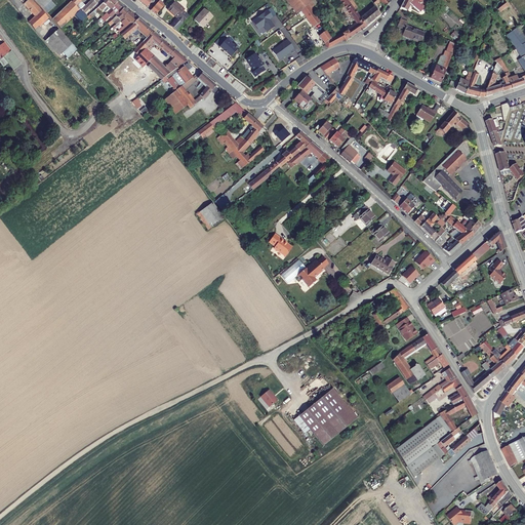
[(31,0),(24,0),(26,2),(24,4),(35,14),(36,15),(41,11),(31,0)]
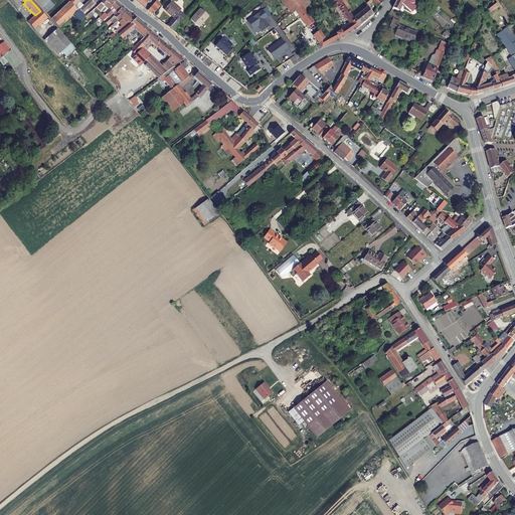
[(68,0),(63,6),(72,15),(77,10),(74,7),(78,3),(76,1),(77,0),(68,0)]
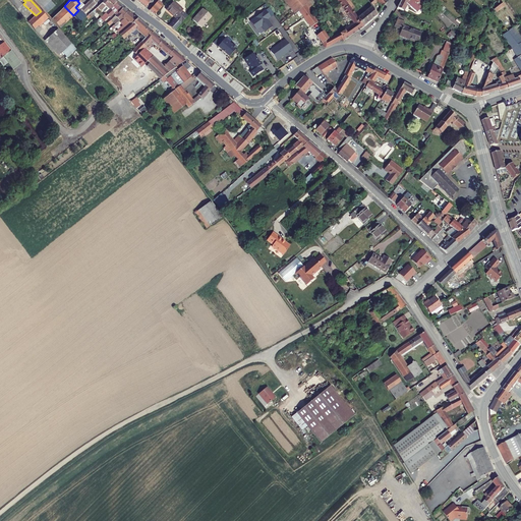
[(102,0),(101,2),(96,8),(99,11),(104,6),(108,10),(115,1),(113,0),(102,0)]
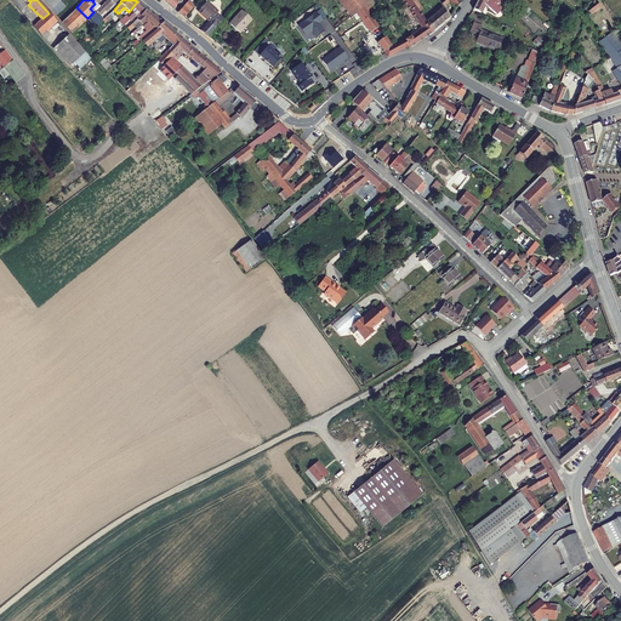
[(160,0),(174,10),(178,4),(174,0),(160,0)]
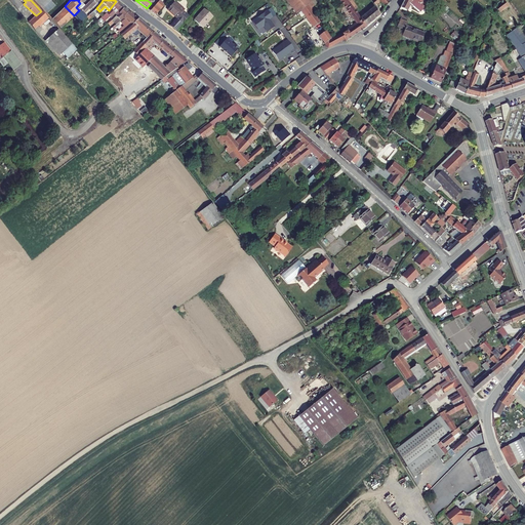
[(313,0),(284,0),(295,14),(299,11),(307,5),(313,0)]
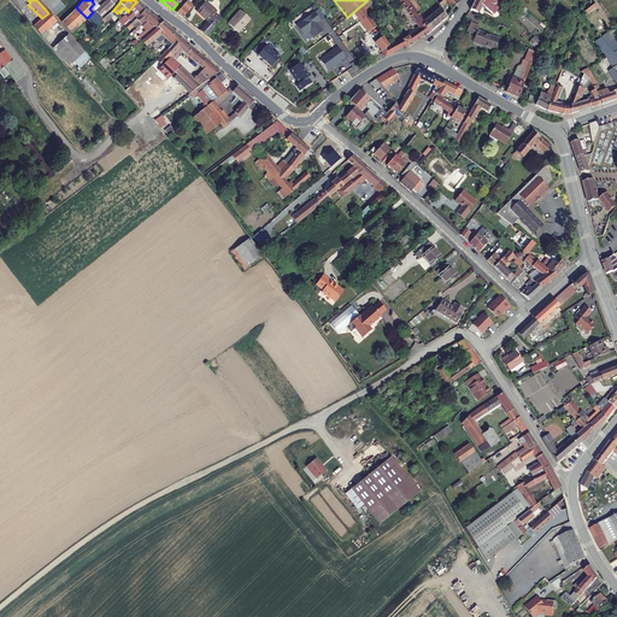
[(415,31),(413,33),(419,40),(424,36),(418,29),(424,25),(422,22),(419,17),(418,18),(405,0),(397,0),(417,27),(413,29),(415,31)]
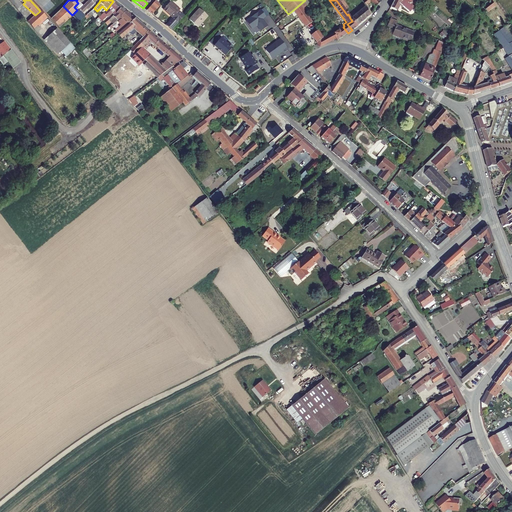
[(393,0),(389,8),(395,11),(399,3),(409,12),(412,8),(411,7),(408,5),(403,0),(393,0)]
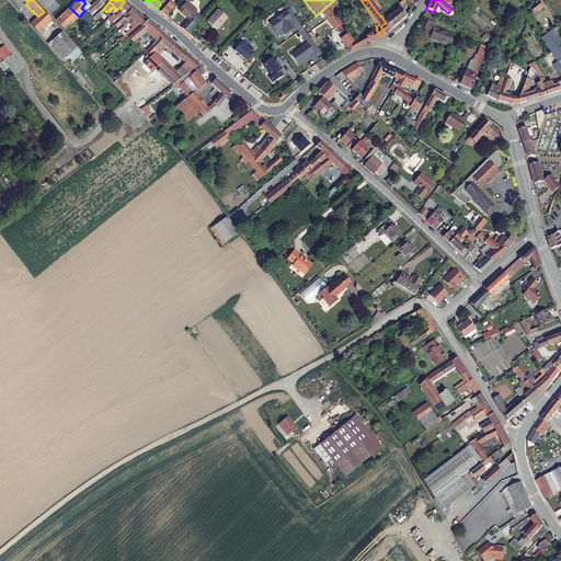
[(132,8),(124,1),(116,11),(107,19),(111,22),(113,21),(115,22),(122,15),(124,16),(132,8)]
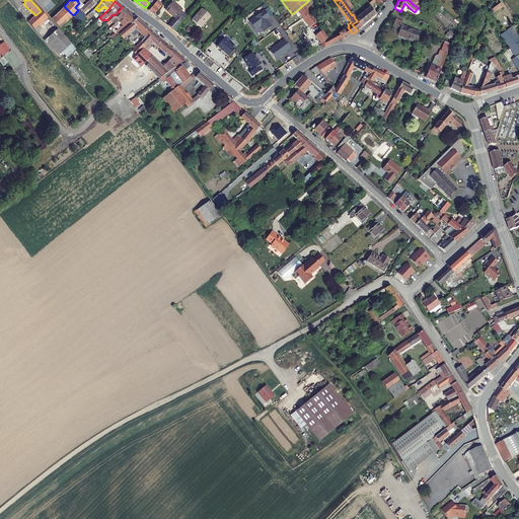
[(153,6),(148,11),(153,15),(162,5),(157,1),(153,6)]
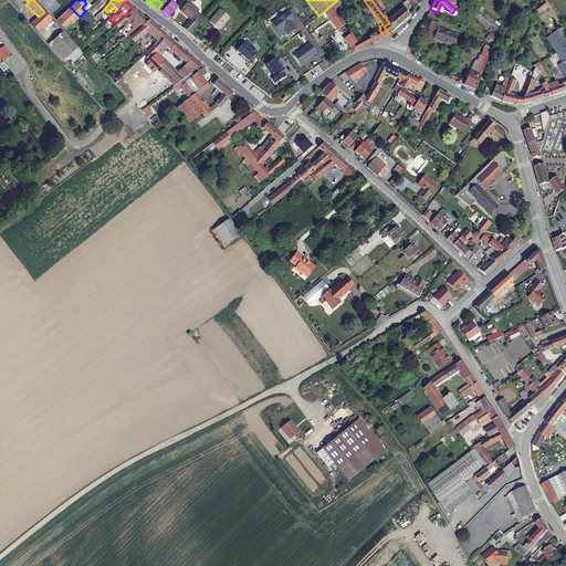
[(188,2),(180,11),(190,20),(184,29),(189,34),(203,19),(197,13),(198,12),(188,2)]
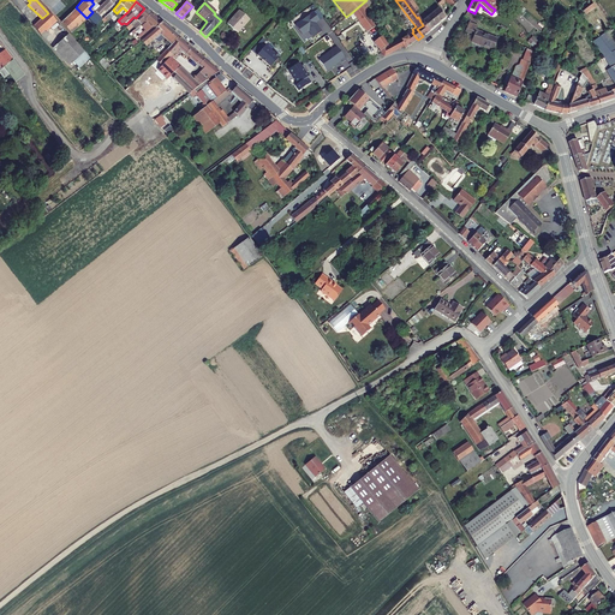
[(177,4),(172,10),(175,13),(181,7),(177,4)]
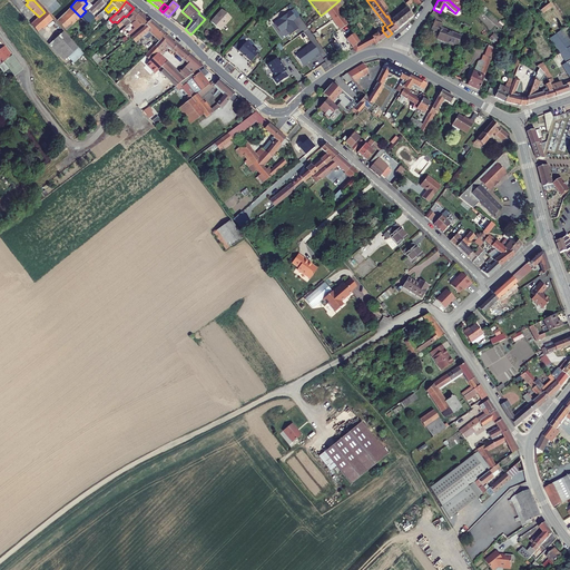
[(551,3),(540,9),(542,13),(553,8),(551,3)]
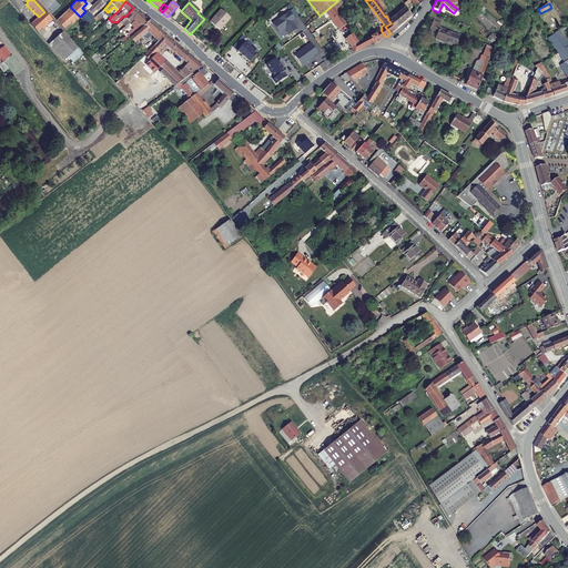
[(79,18),(87,24),(93,19),(90,16),(95,10),(91,6),(90,7),(85,11),(80,17),(79,18)]
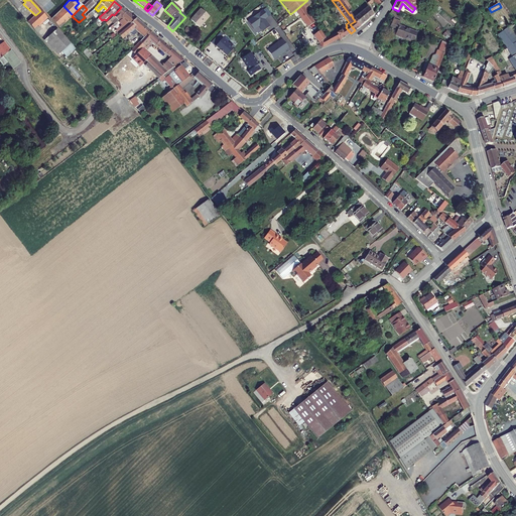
[(313,23),(301,5),(294,11),(306,28),(313,23)]
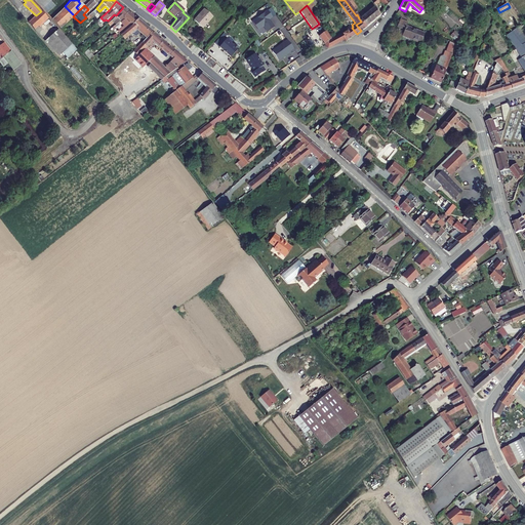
[(74,15),(65,6),(51,19),(59,30),(65,25),(73,16),(74,15)]
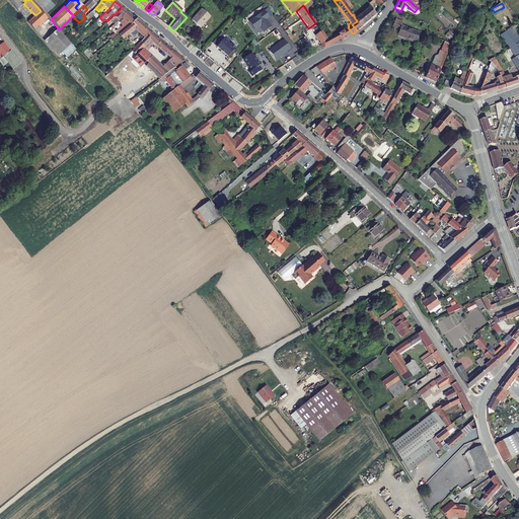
[(127,11),(122,7),(115,15),(114,16),(99,28),(101,30),(116,18),(118,20),(121,17),(127,11)]
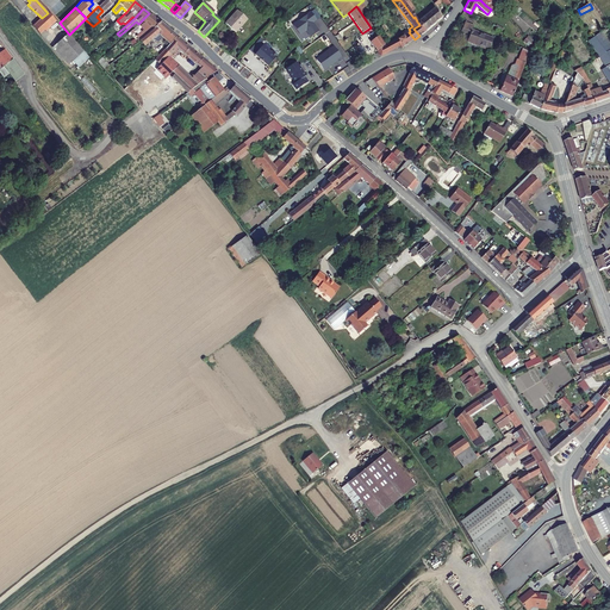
[(441,18),(434,8),(417,22),(419,25),(424,31),(441,18)]
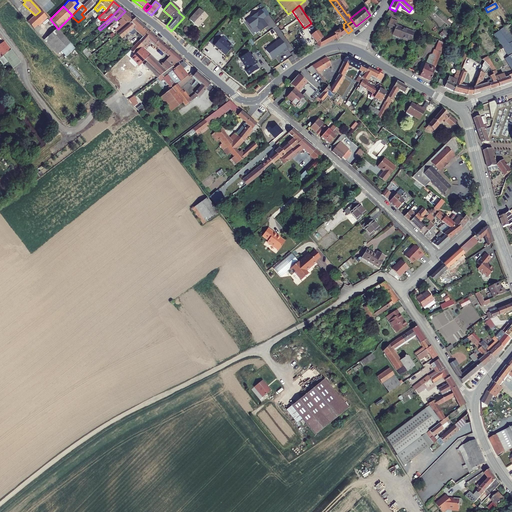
[(199,9),(190,20),(198,27),(208,17),(199,9)]
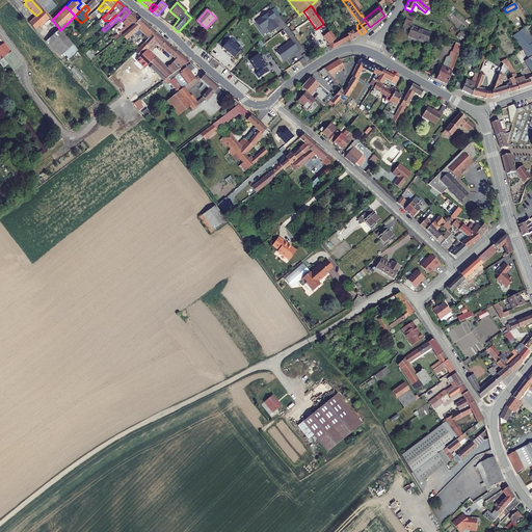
[(271,10),(256,21),(261,30),(268,26),(271,32),(277,28),(272,20),(275,18),(271,10)]
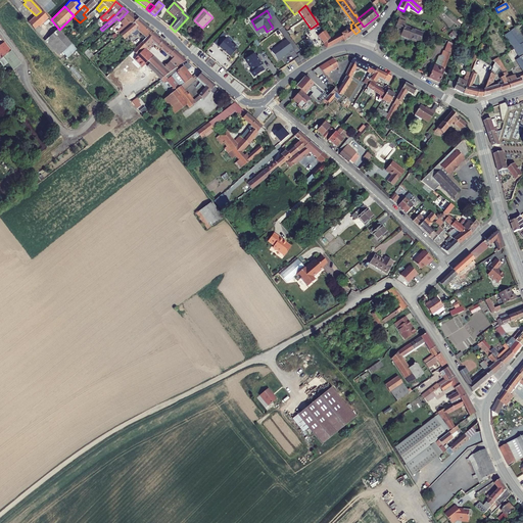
[(35,14),(27,22),(33,30),(47,17),(41,11),(36,15),(35,14)]
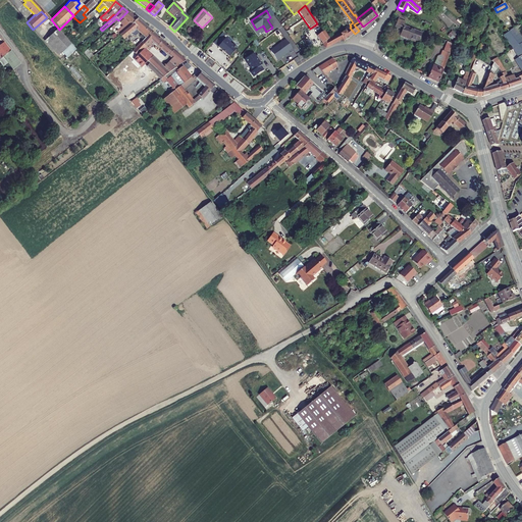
[(136,18),(127,11),(121,17),(129,24),(136,18)]
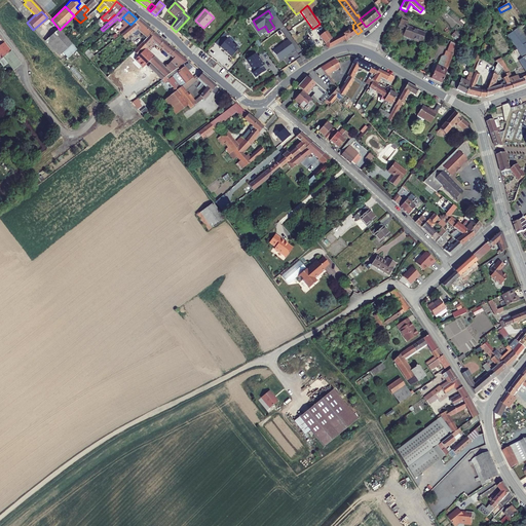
[(452,14),(445,19),(451,28),(456,24),(453,17),(452,14)]
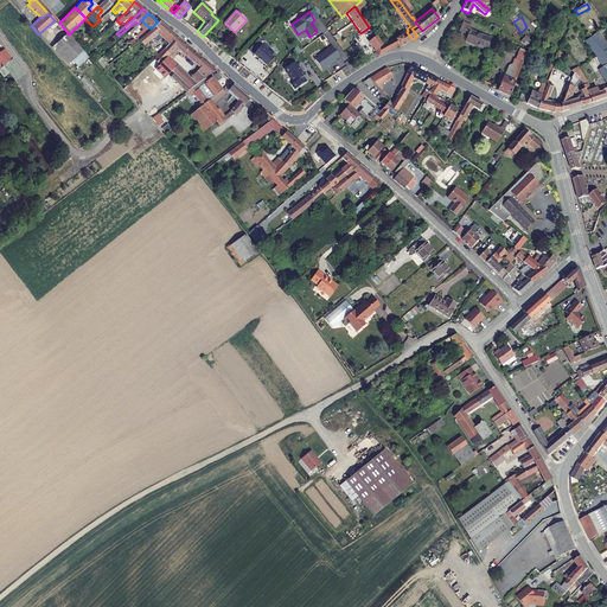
[(174,37),(158,21),(151,29),(144,36),(138,40),(142,46),(152,39),(154,42),(158,42),(160,39),(167,45),(174,37)]
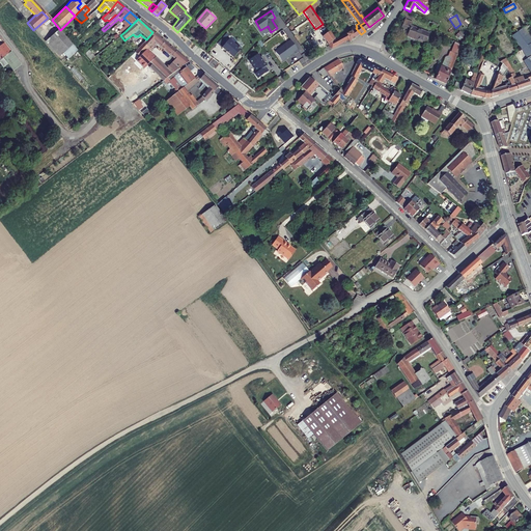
[(408,31),(404,36),(424,45),(428,34),(410,26),(412,23),(404,20),(400,28),(408,31)]
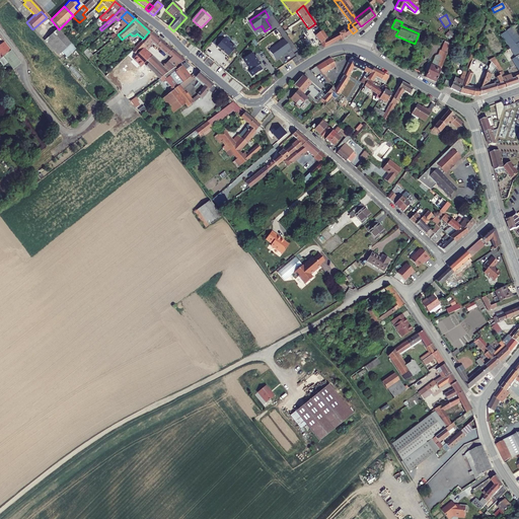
[(361,26),(357,21),(352,24),(357,30),(362,27),(361,26)]
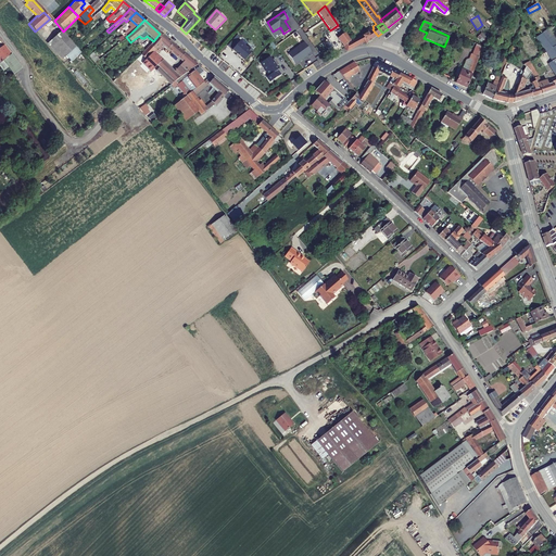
[(119,30),(126,37),(131,33),(126,27),(125,28),(123,27),(119,30)]
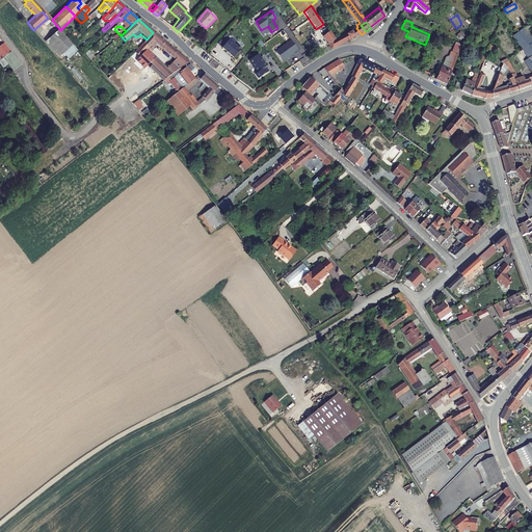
[(356,38),(362,34),(356,28),(353,31),(351,29),(351,30),(351,31),(356,38)]
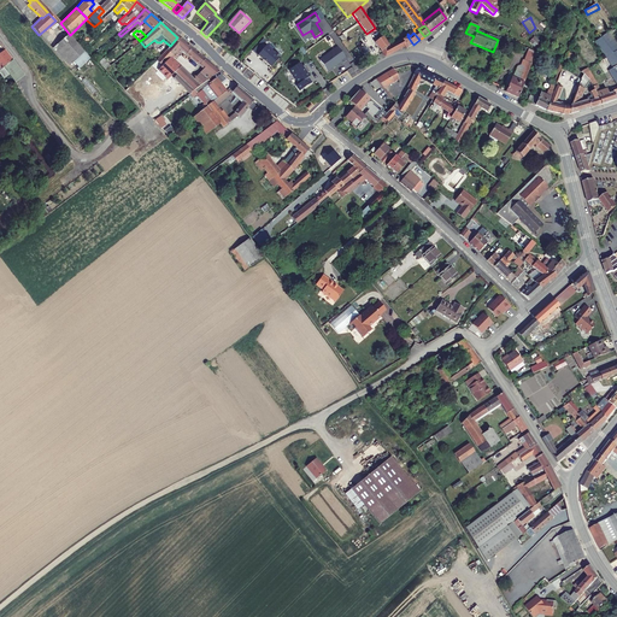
[(88,57),(68,34),(54,45),(70,62),(76,58),(81,64),(88,57)]
